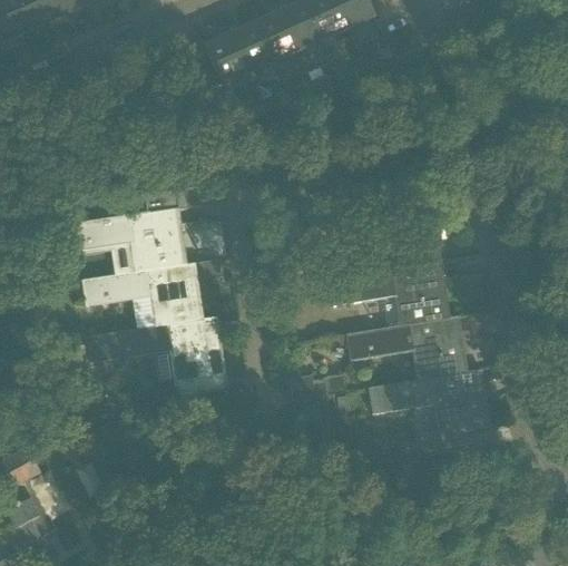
[(282,0),(277,2),(300,50),(324,38),(306,0),(300,0),(290,5),(287,0),(282,0)]
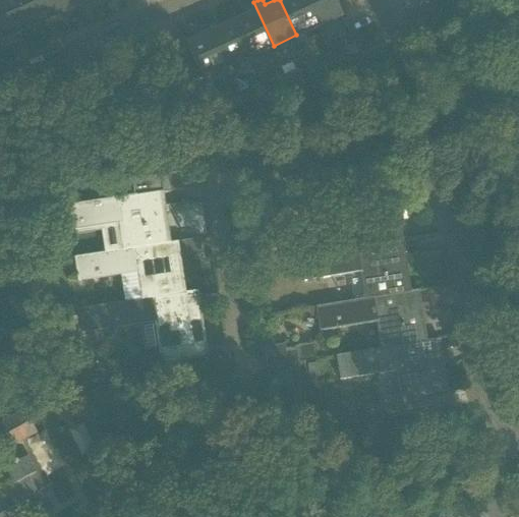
[(280,0),(296,35),(320,24),(307,0),(280,0)]
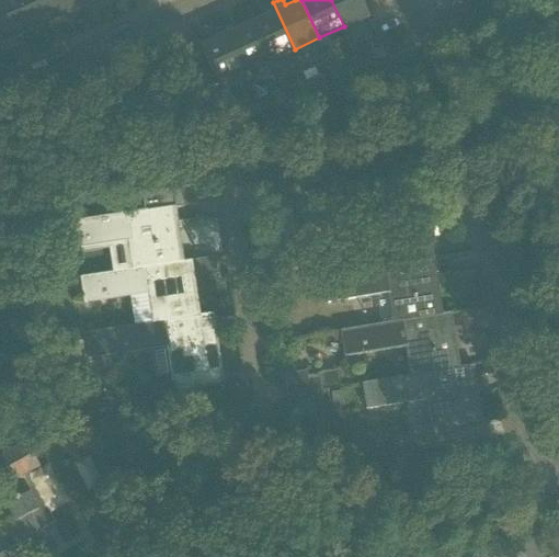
[(331,0),(344,26),(369,15),(362,0),(331,0)]
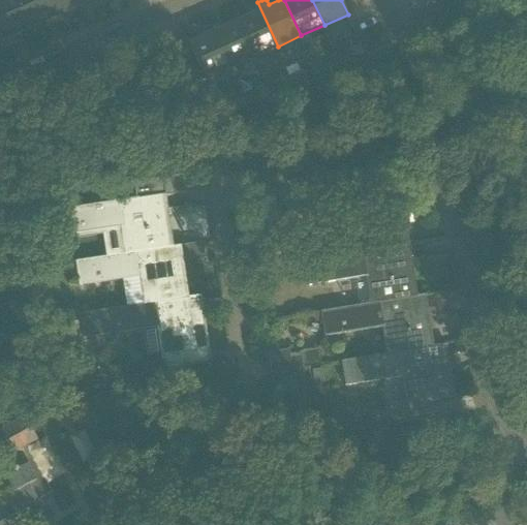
[(251,12),(237,19),(254,57),(278,47),(257,2),(249,5),(251,12)]
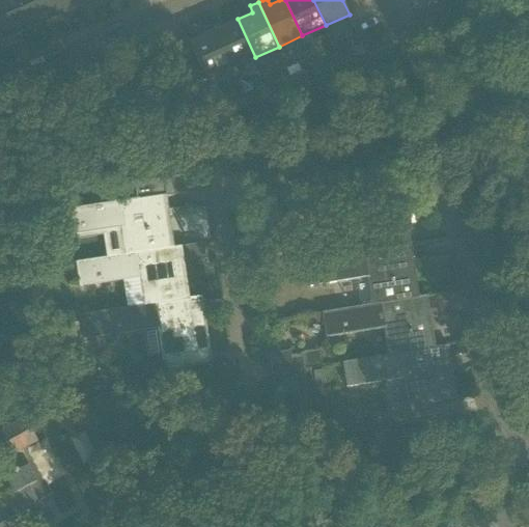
[(220,19),(212,23),(232,67),(255,57),(238,19),(223,25),(220,19)]
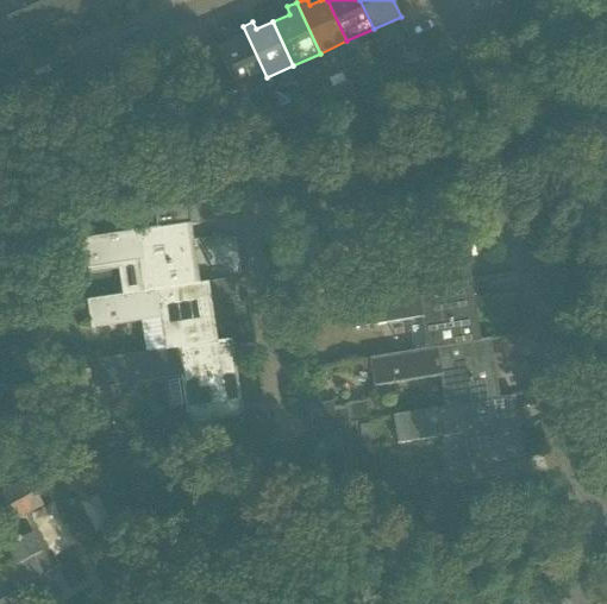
[(0,23),(0,48),(2,54),(12,50),(0,23)]
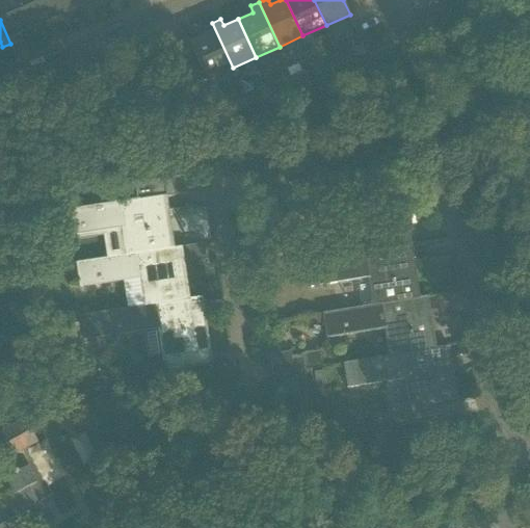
[(206,33),(190,41),(194,49),(180,55),(193,84),(207,77),(208,79),(233,68),(212,23),(204,27),(206,33)]
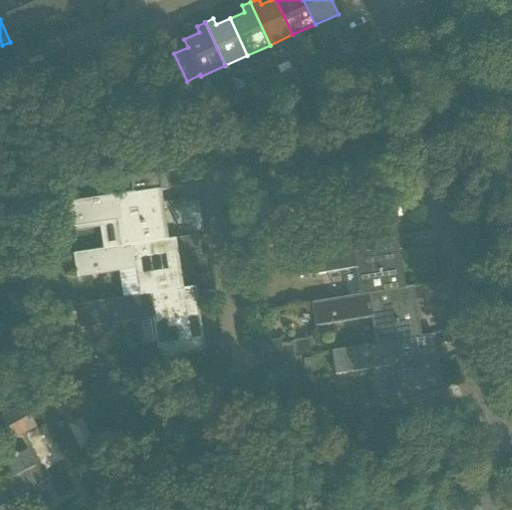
[(327,51),(331,60),(345,53),(346,53),(342,44),(341,45),(327,51)]
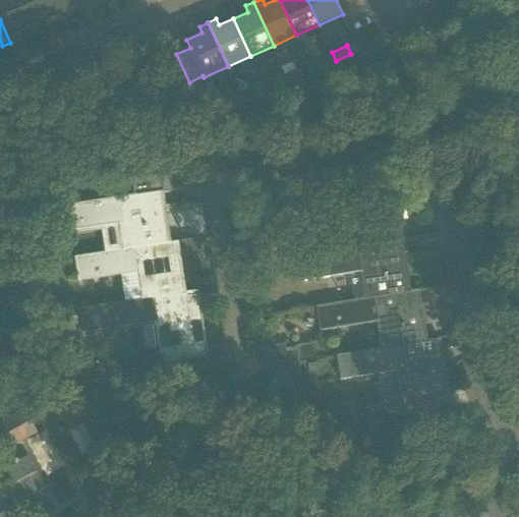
[(316,59),(321,67),(336,61),(332,52),(316,59)]
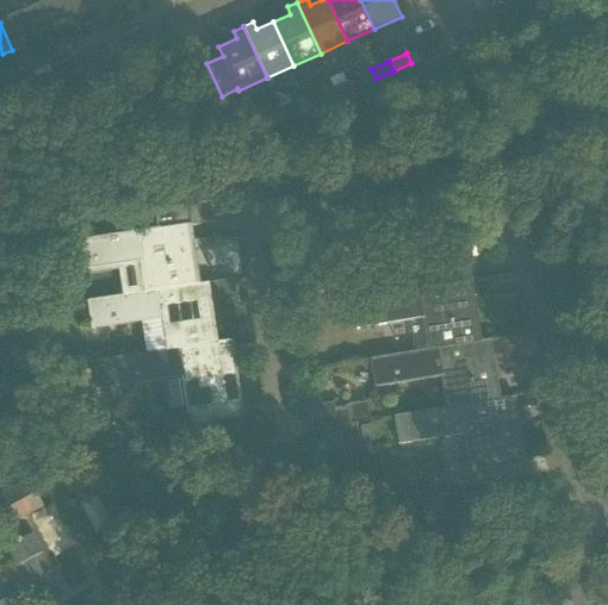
[(352,78),(335,85),(340,95),(357,87),(352,78)]
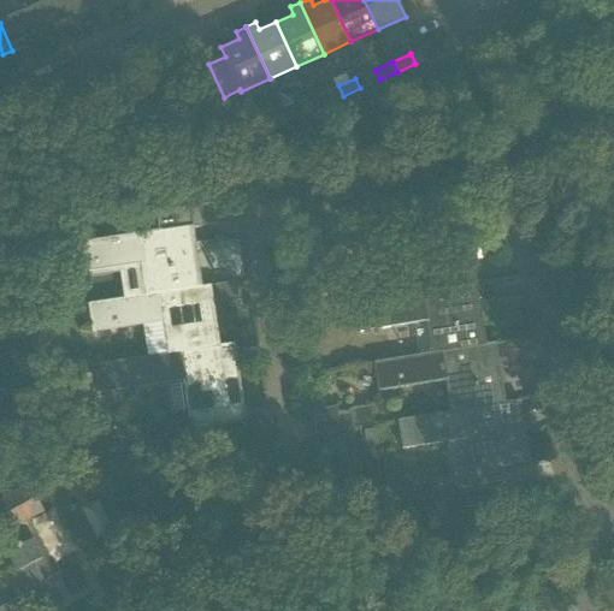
[(338,85),(319,95),(324,105),(343,96),(338,85)]
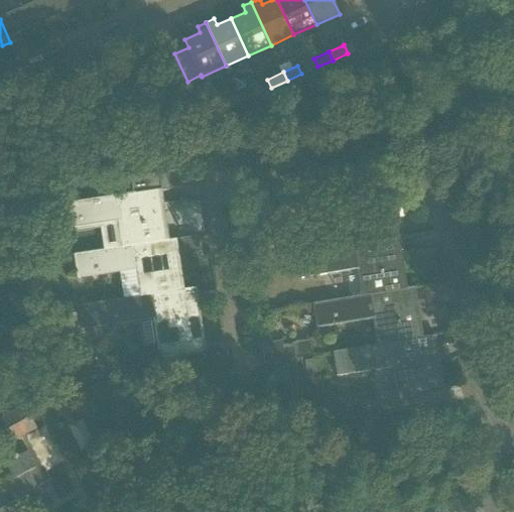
[(252,86),(238,93),(241,101),(256,94),(252,86)]
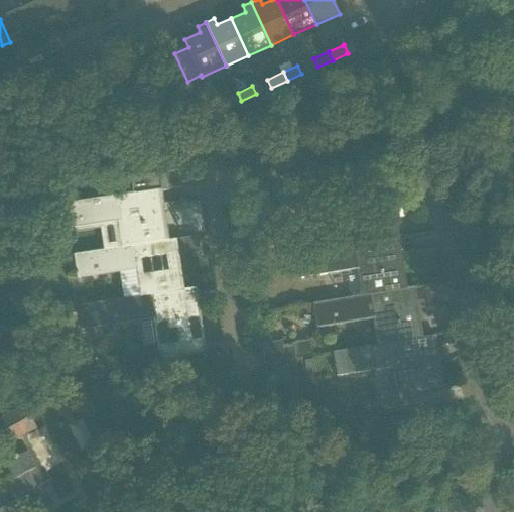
[(208,92),(205,102),(226,108),(241,101),(238,93),(228,98),(208,92)]
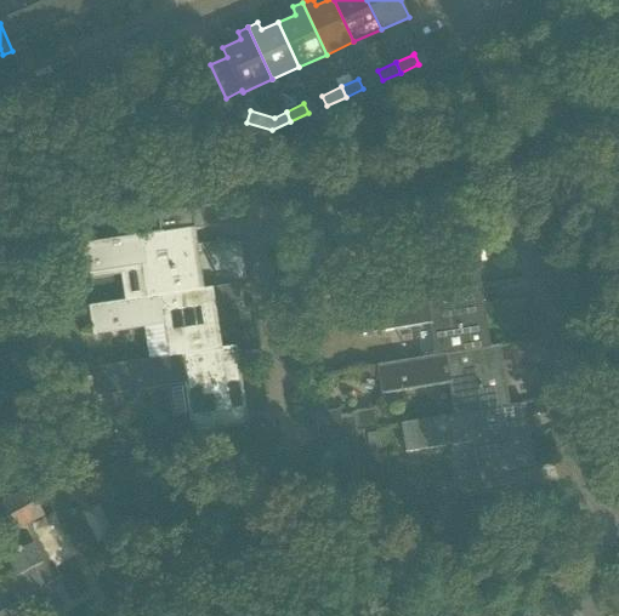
[(143,262),(148,295),(204,286),(203,284),(199,284),(193,244),(197,243),(194,226),(72,244),(75,273),(143,262)]
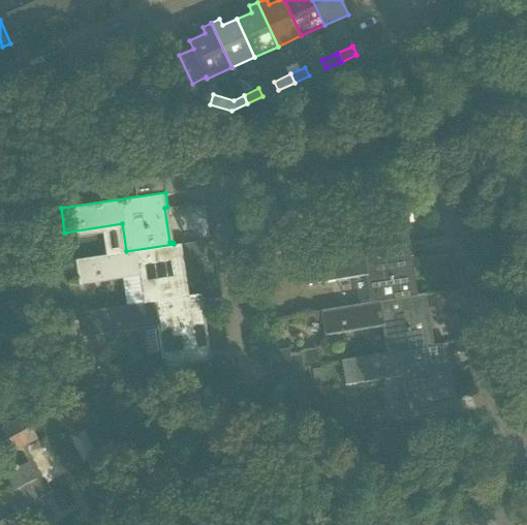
[(281,202),(269,211),(278,224),(290,214),(281,202)]
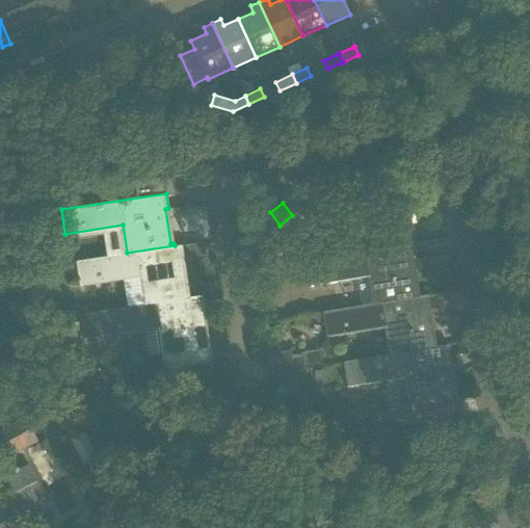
[(368,275),(374,302),(374,304),(421,295),(429,294),(429,293),(420,294),(420,292),(416,293),(411,258),(415,258),(409,228),(382,232),(386,246),(307,260),(311,285),(368,275)]
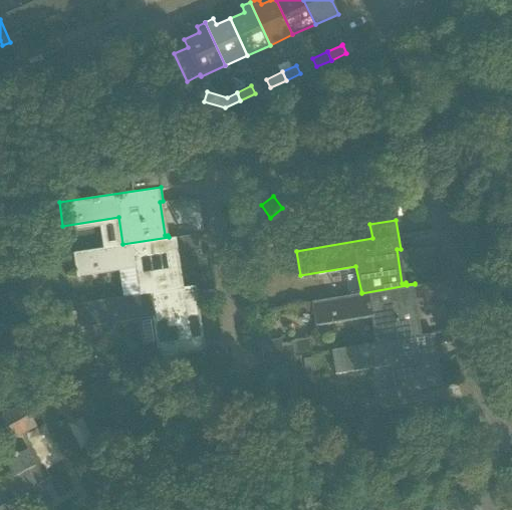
[(122,244),(74,251),(77,269),(78,275),(121,268),(135,266),(139,293),(185,286),(184,286),(184,284),(180,284),(175,251),(179,250),(177,235),(169,237),(123,244),(122,244)]
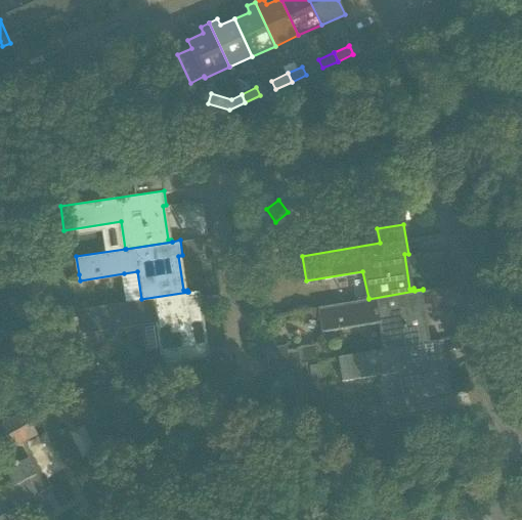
[(158,321),(162,349),(208,342),(207,339),(204,340),(199,305),(202,305),(200,290),(188,292),(141,299),(128,301),(81,308),(85,333),(158,321)]
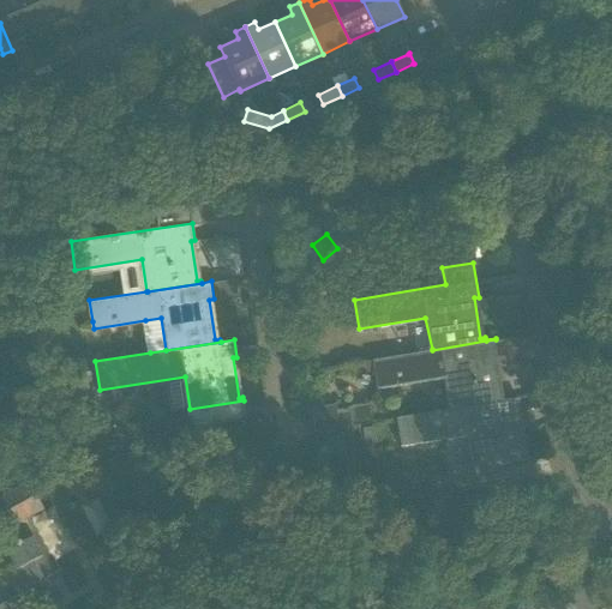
[(445,375),(451,408),(505,399),(504,396),(501,397),(493,356),(498,356),(496,339),(486,341),(432,350),(432,349),(373,359),(378,386),(445,375)]
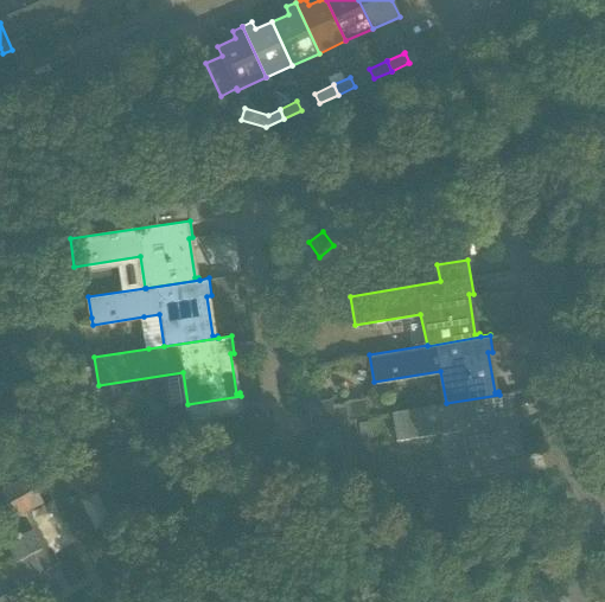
[(45,348),(31,351),(33,364),(48,362),(45,348)]
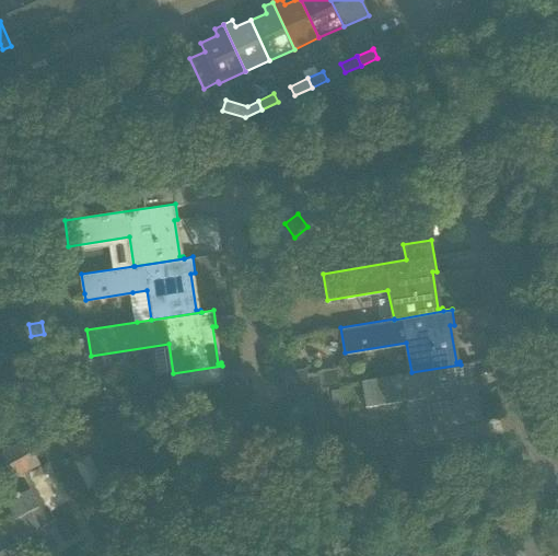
[(415,429),(417,442),(461,435),(458,421),(483,418),(481,415),(478,415),(472,379),(476,378),(473,362),(461,365),(411,372),(362,380),(365,406),(428,396),(432,421),(418,424),(415,429)]
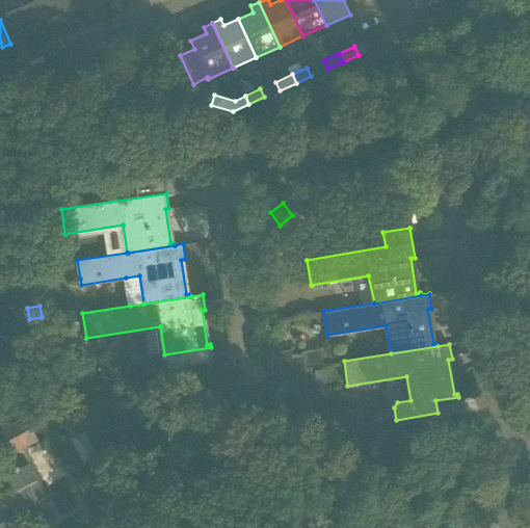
[(272,351),(275,373),(307,368),(305,354),(300,354),(300,353),(294,354),(293,348),(272,351)]
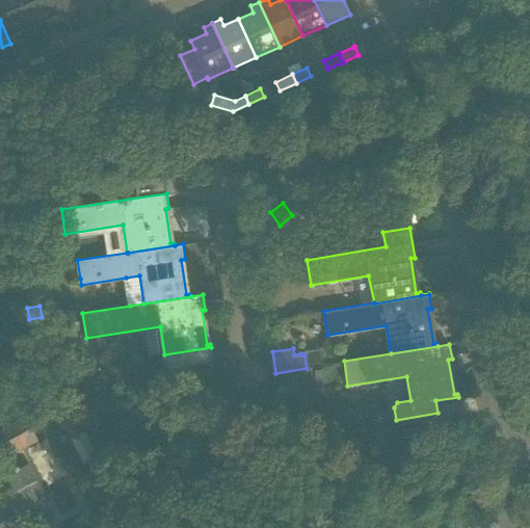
[(325,367),(314,369),(317,385),(328,383),(325,367)]
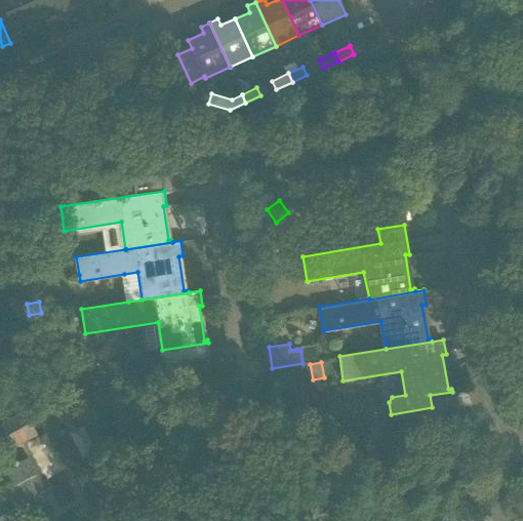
[(0,520),(19,520),(26,518),(25,515),(52,502),(46,489),(53,486),(28,440),(38,434),(26,411),(0,426),(0,442),(5,452),(7,451),(15,465),(7,469),(15,485),(8,489),(17,508),(4,514),(0,516),(0,520)]
